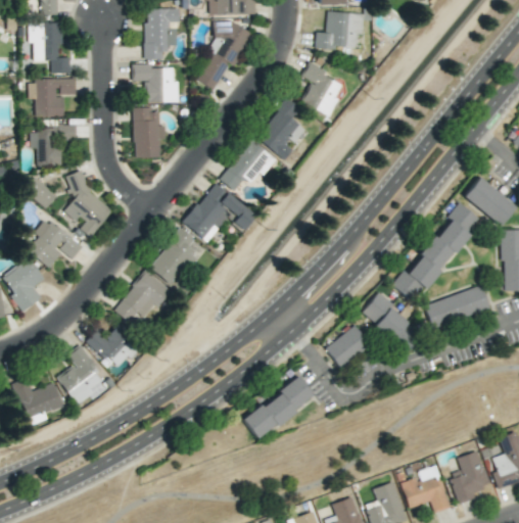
[(61,6),(56,1),(56,0),(39,0),(52,14),(61,6)]
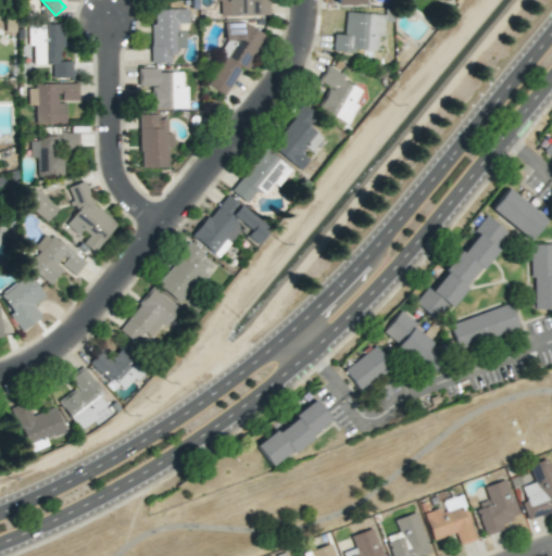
[(220,0),(221,16),(273,15),(272,0),(220,0)]
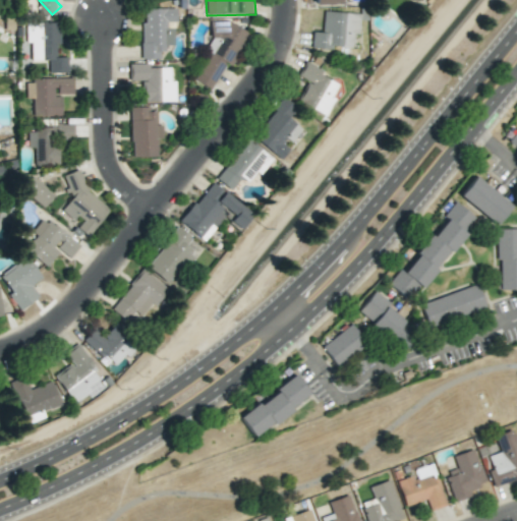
[(179,8),(146,8),(146,59),(166,59),(166,46),(176,46),(177,25),(179,25),(179,8)]
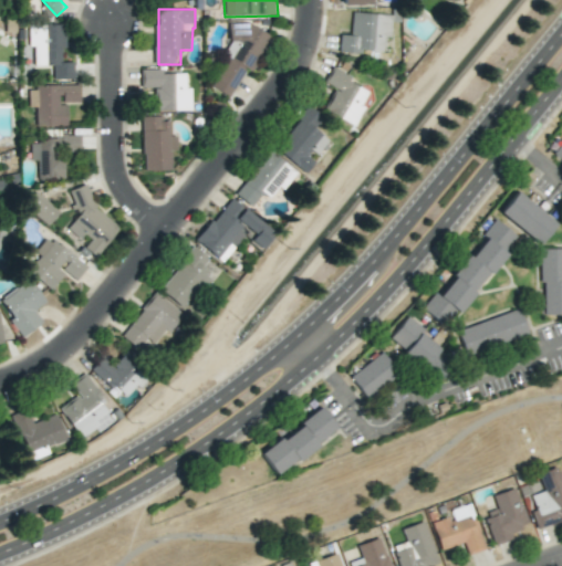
[(342,51),(385,54),(386,35),(393,37),(395,16),(355,12),(353,35),(343,34),(342,51)]
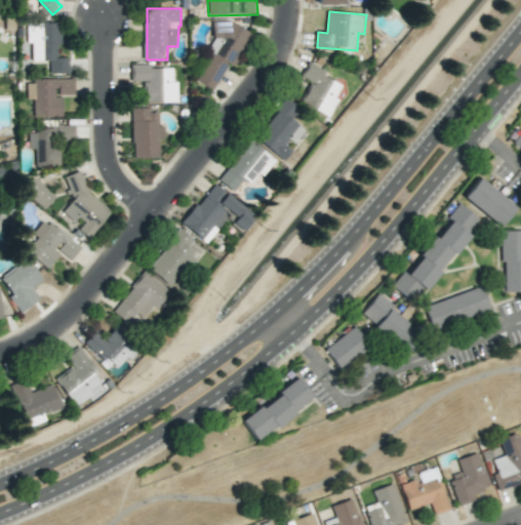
[(215,90),(231,64),(236,67),(254,36),(227,21),(194,78),(215,90)]
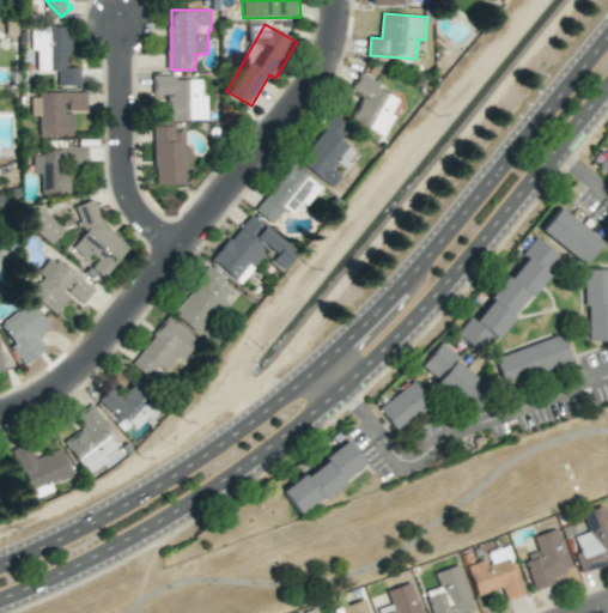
[(34,28),(34,50),(41,50),(41,72),(60,71),(61,86),(84,86),(84,67),(73,67),(72,26),(34,28)]
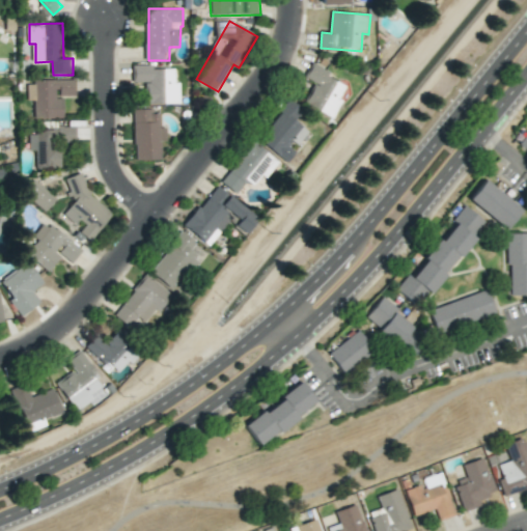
[(182,104),(182,82),(176,82),(176,68),(155,70),(155,65),(135,65),(135,82),(147,82),(148,104),(182,104)]
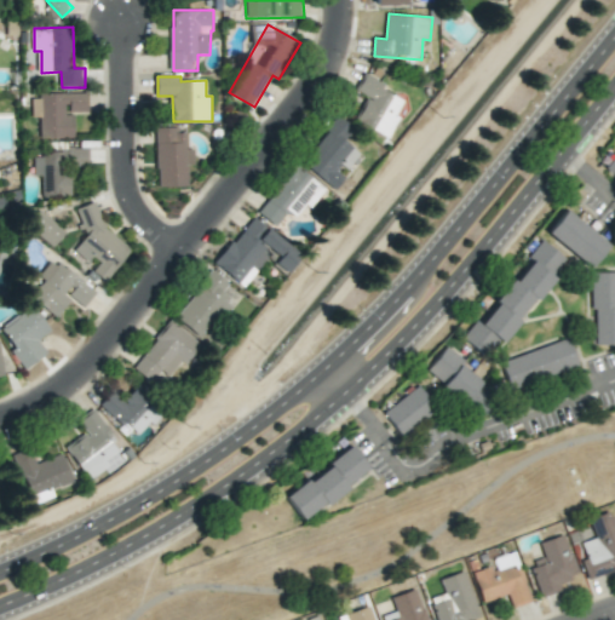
[(392,138),(402,116),(400,115),(408,97),(365,76),(358,91),(369,96),(358,122),(392,138)]
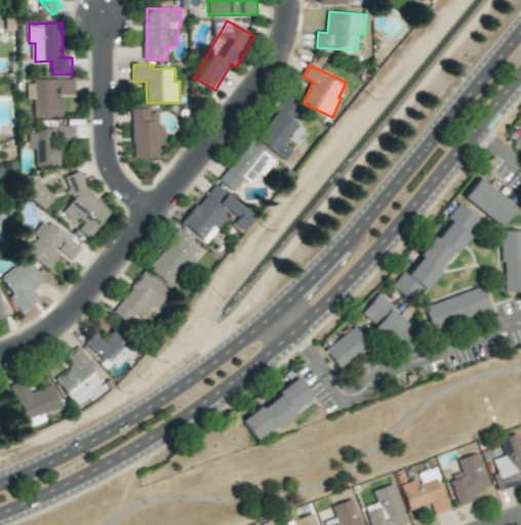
[(36,118),(65,117),(65,95),(77,95),(77,80),(29,80),(29,99),(36,99),(36,118)]
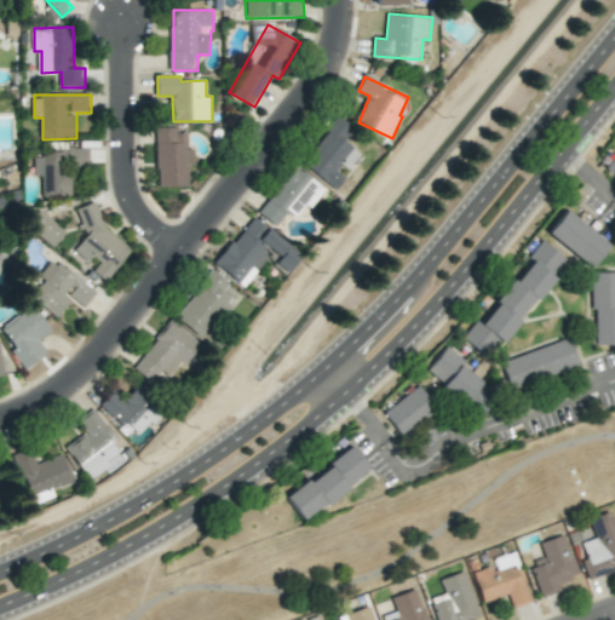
[(339,189),(351,173),(350,172),(363,153),(348,141),(356,128),(340,116),(305,165),(339,189)]
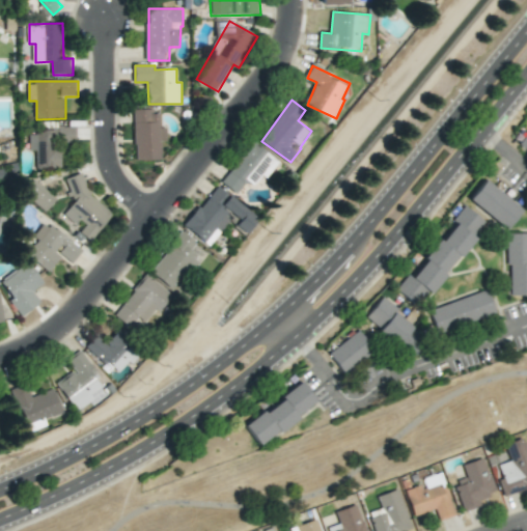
[(137,161),(164,160),(163,141),(169,141),(168,128),(163,128),(163,110),(136,111),(137,161)]
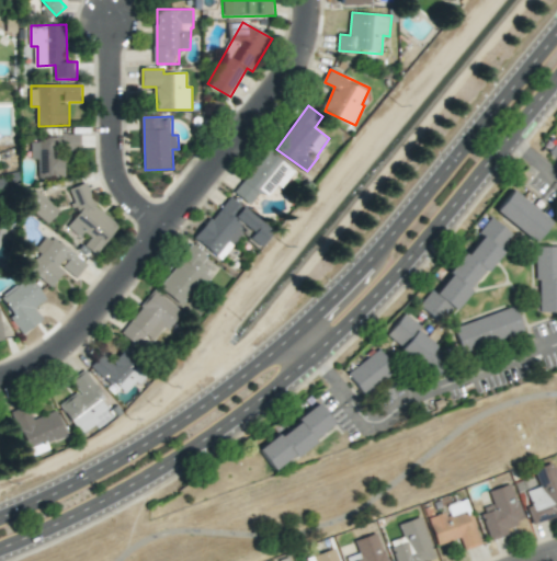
[(82,136),(33,137),(33,159),(40,159),(40,178),(67,176),(67,151),(82,150),(82,136)]
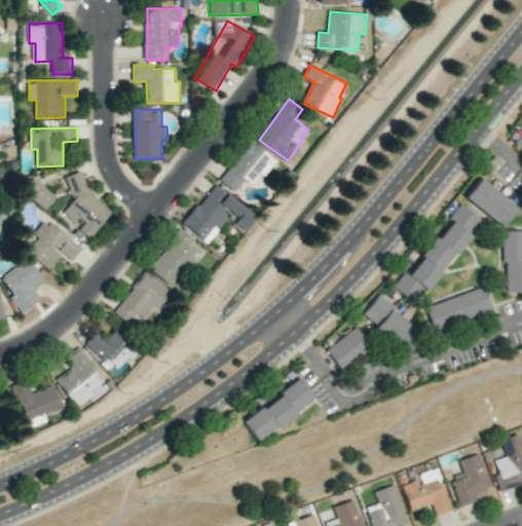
[(221,180),(236,192),(247,179),(255,186),(276,159),(253,141),(221,180)]
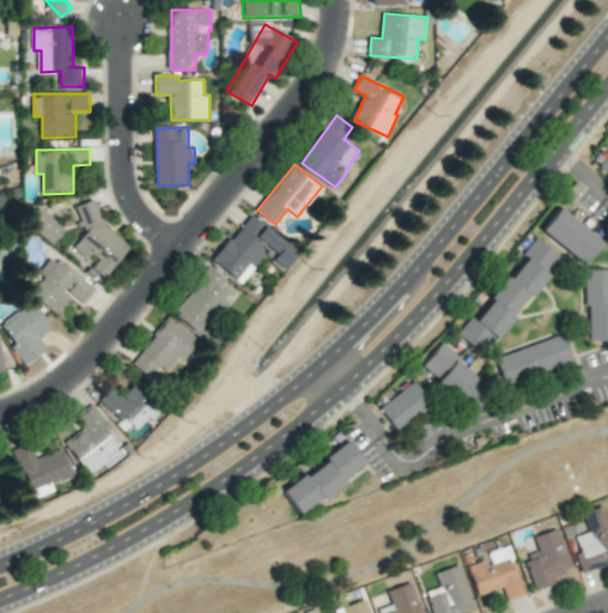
[(0,195),(0,267),(1,268),(0,259),(0,212),(11,211),(8,195),(0,195)]
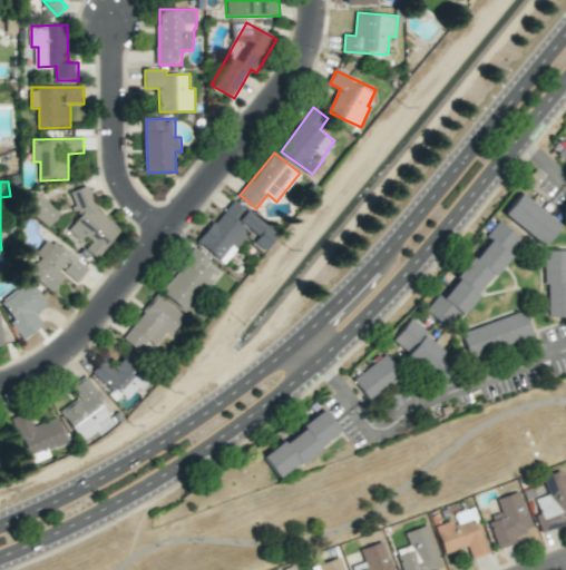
[(124,228),(90,203),(97,194),(84,184),(74,197),(79,202),(75,207),(83,215),(70,231),(84,241),(88,236),(95,242),(87,251),(99,261),(124,228)]
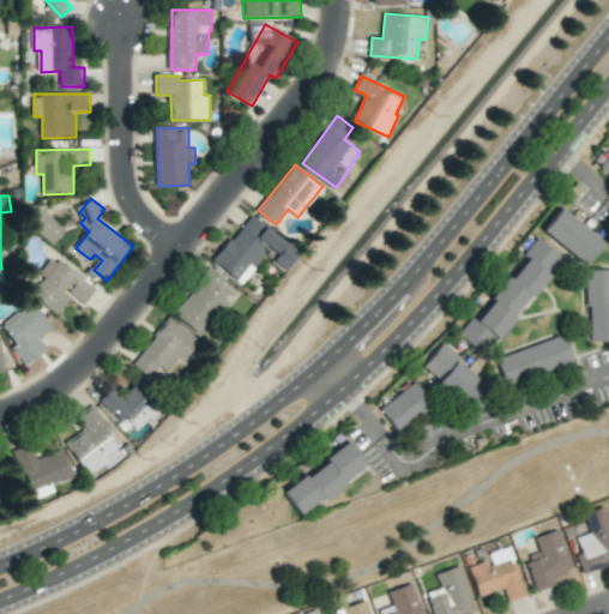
[(589,265),(607,241),(562,208),(544,233),(589,265)]
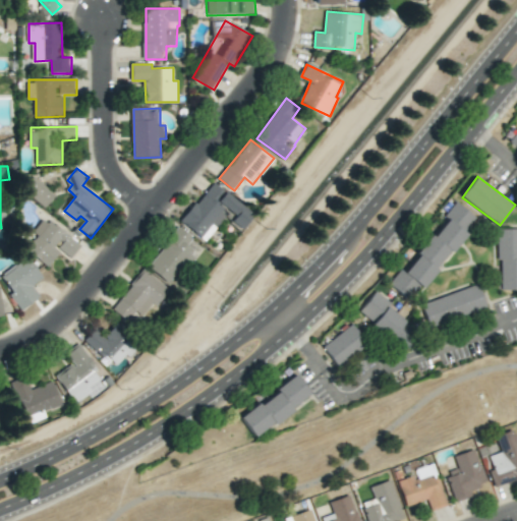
[(183,223),(209,241),(226,217),(244,230),(256,214),(213,182),(183,223)]
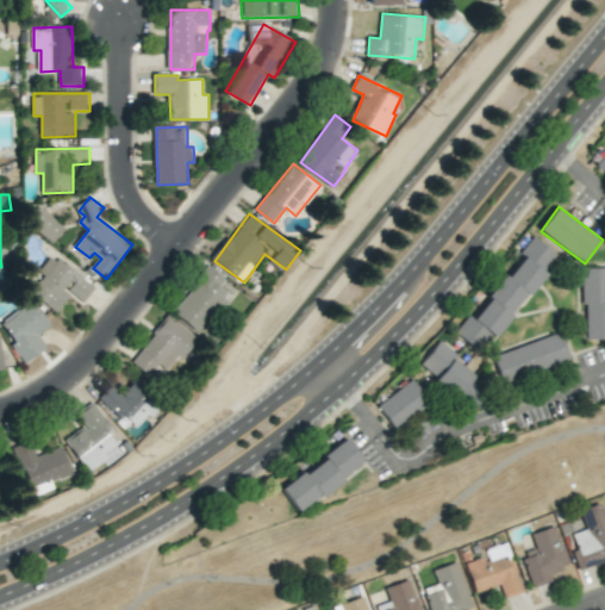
[(461,335),(484,353),(513,315),(515,315),(549,273),(548,272),(561,256),(536,236),(522,254),(524,255),(461,335)]
